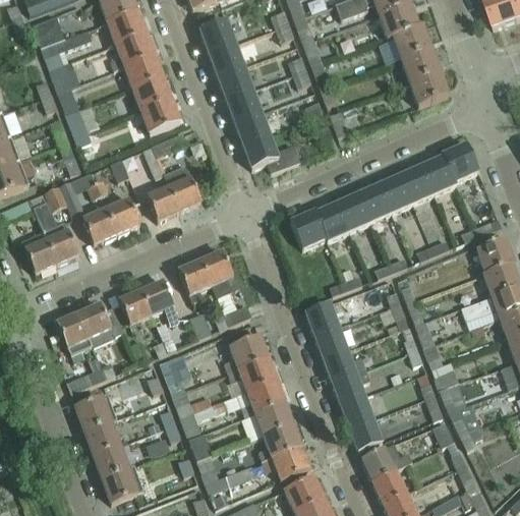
[(46,0),(49,8),(69,0),(46,0)]
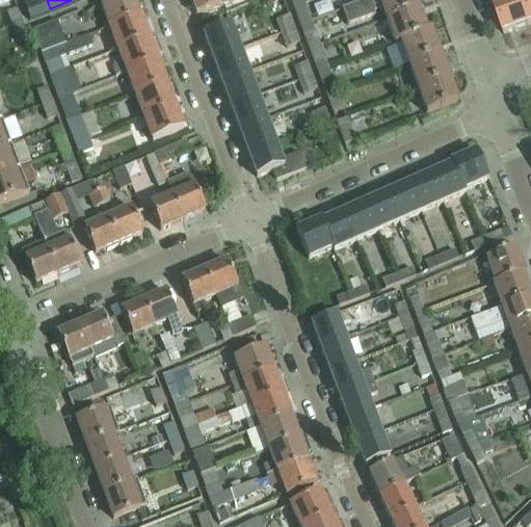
[(109,23),(140,11),(136,0),(101,0),(109,23)]
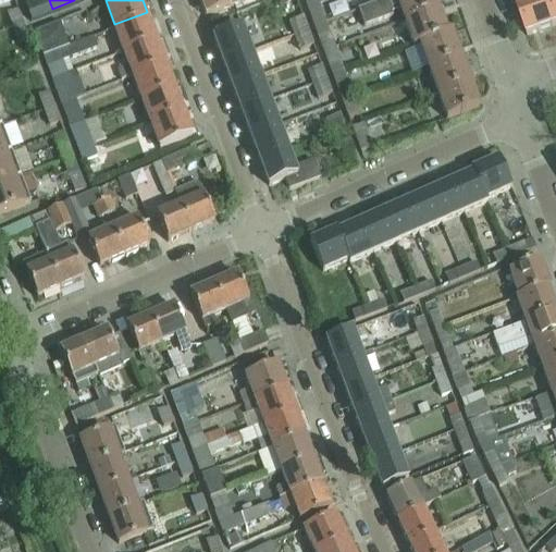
[(201,0),(206,12),(231,2),(237,0),(201,0)]
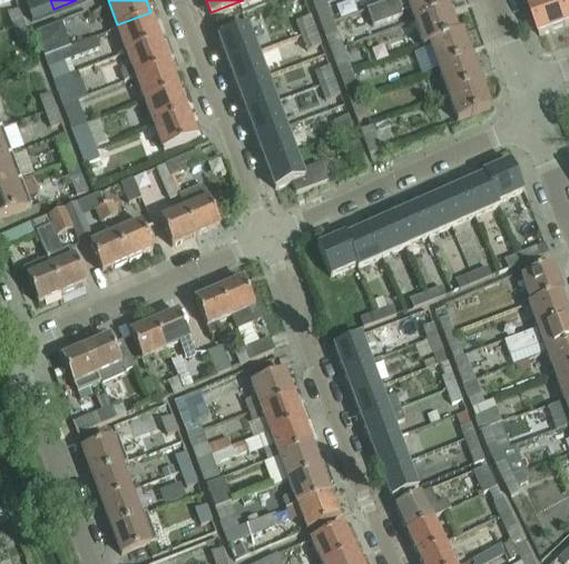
[(317,13),(330,9),(325,0),(313,0),(317,13)]
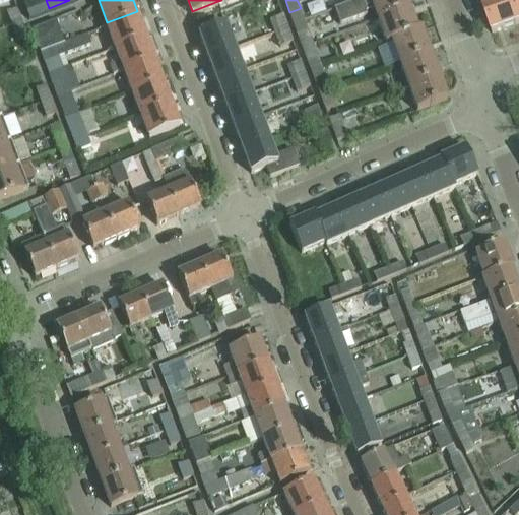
[(346,0),(335,4),(341,20),(368,10),(367,8),(375,5),(379,15),(409,4),(407,0),(346,0)]
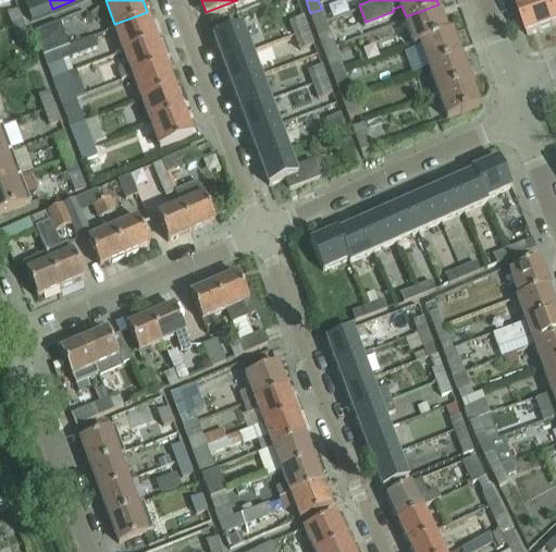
[(528,32),(528,31),(554,22),(546,0),(527,0),(518,3),(528,32)]
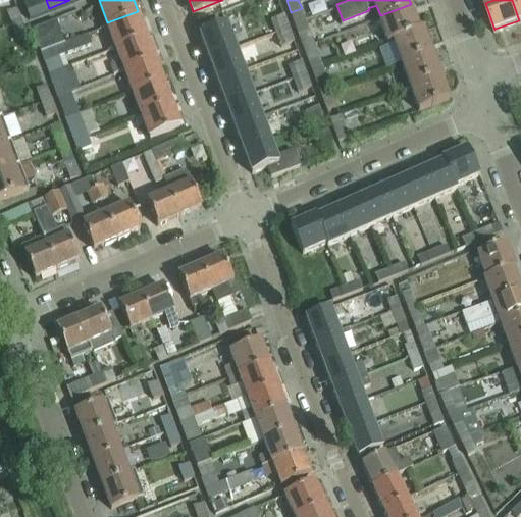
[(512,0),(519,20),(520,19),(520,0),(512,0)]
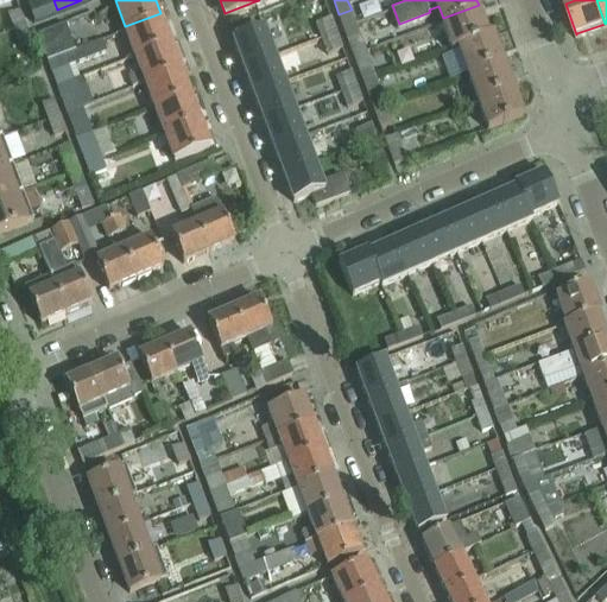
[(479,14),(476,6),(479,5),(443,18),(453,45),(488,32),(481,13),(479,14)]
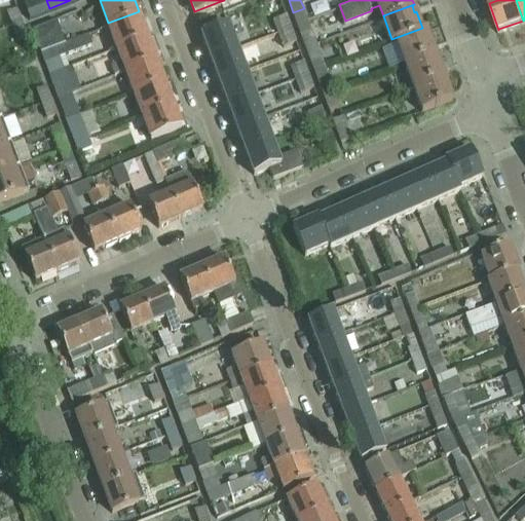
[(12,23),(23,19),(16,5),(7,8),(12,23)]
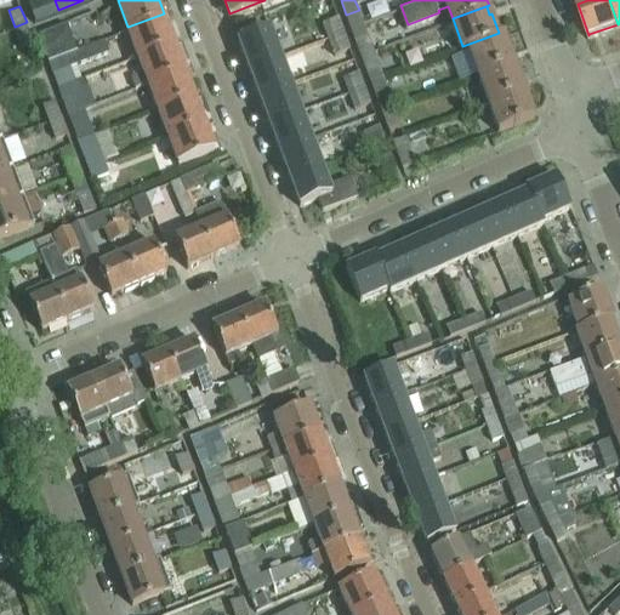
[(138,53),(175,40),(164,13),(128,27),(138,53)]
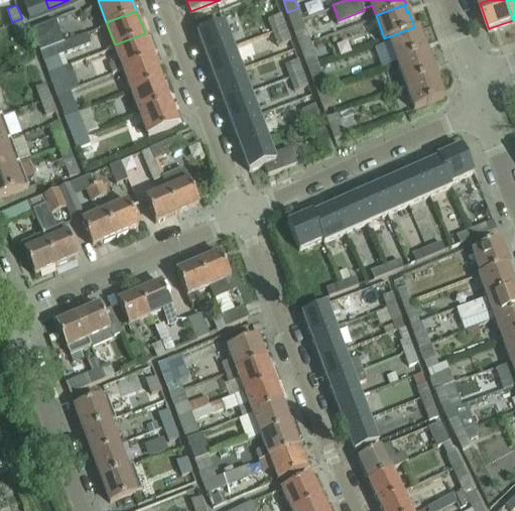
[(273,28),(285,24),(281,11),(268,16),(273,28)]
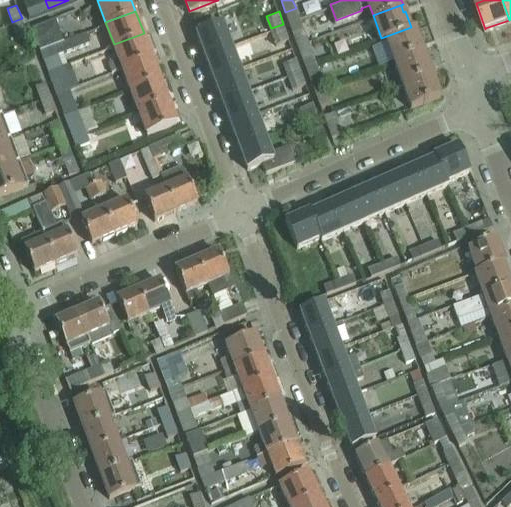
[(40,47),(63,38),(55,15),(31,24),(40,47)]
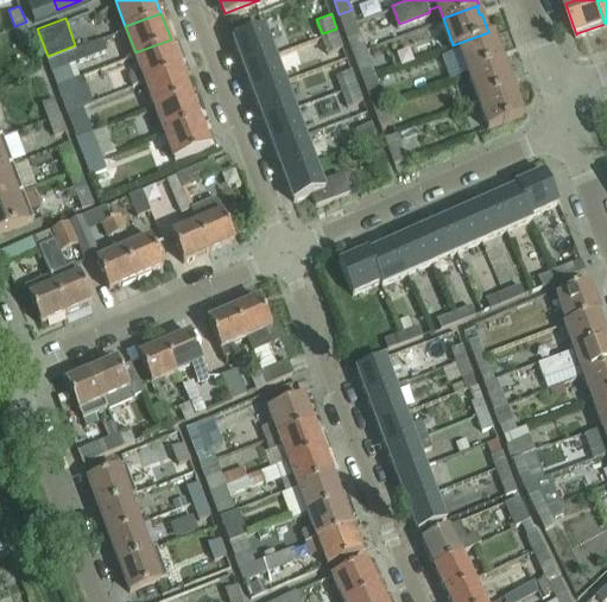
[(20,42),(32,38),(26,21),(14,26),(20,42)]
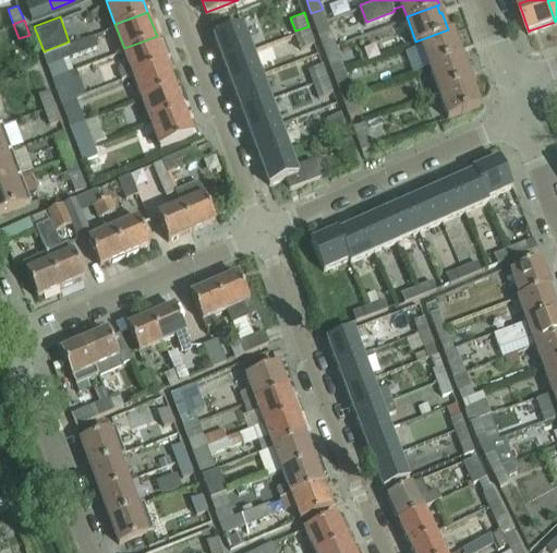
[(223,58),(252,47),(242,23),(214,34),(223,58)]
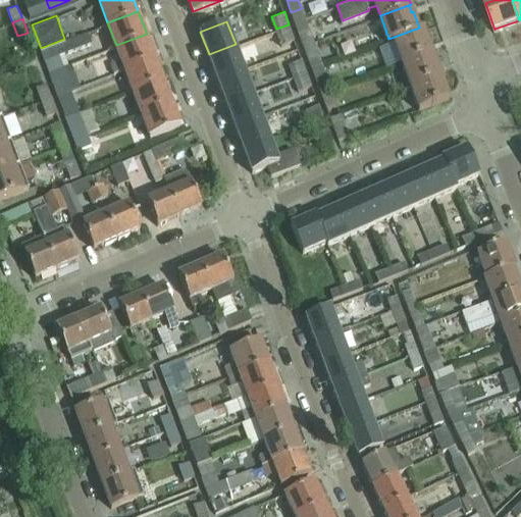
[(281,43),(294,38),(289,24),(276,29),(281,43)]
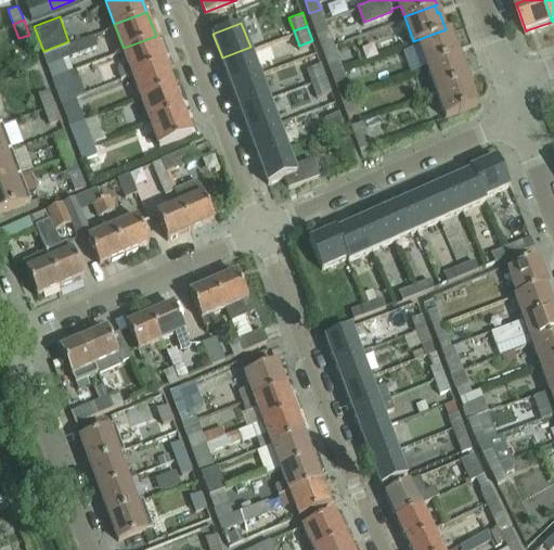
[(322,47),(334,42),(327,27),(317,32),(322,47)]
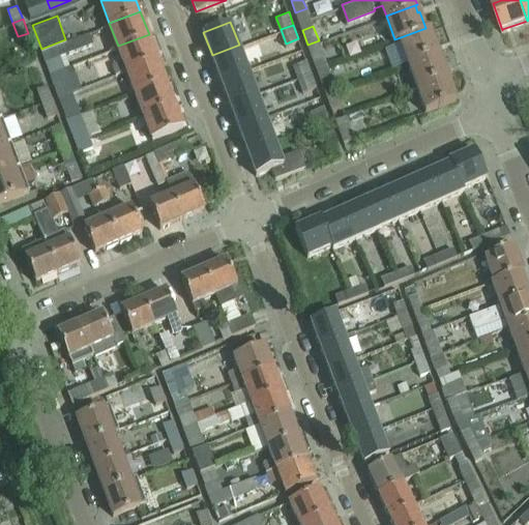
[(430,26),(425,28),(394,39),(394,40),(399,38),(408,61),(438,50),(430,26)]
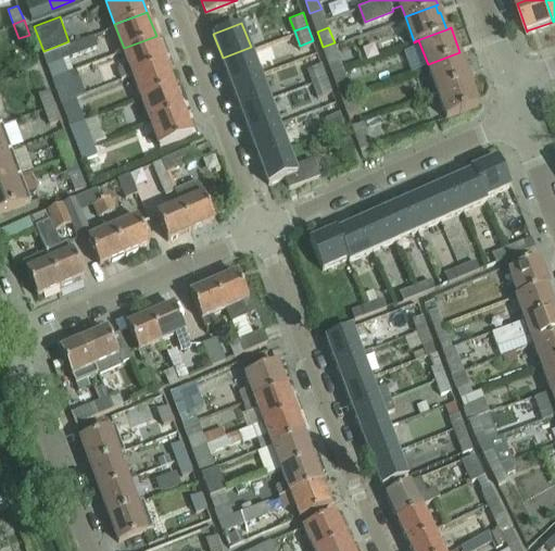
[(52,75),(66,70),(73,66),(68,53),(98,42),(93,32),(68,41),(43,51),(52,75)]
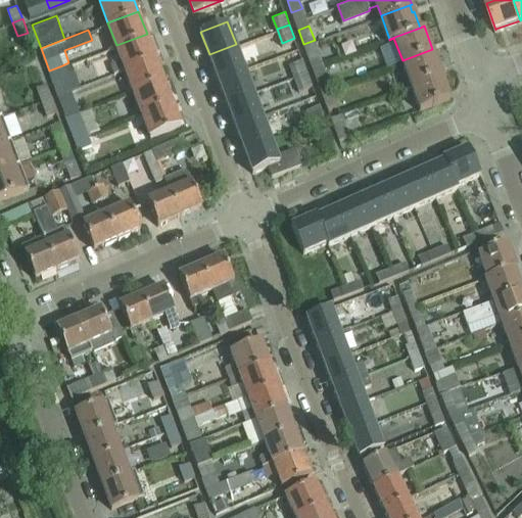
[(125,67),(155,56),(147,34),(116,45),(122,58),(109,63),(112,72),(125,67)]
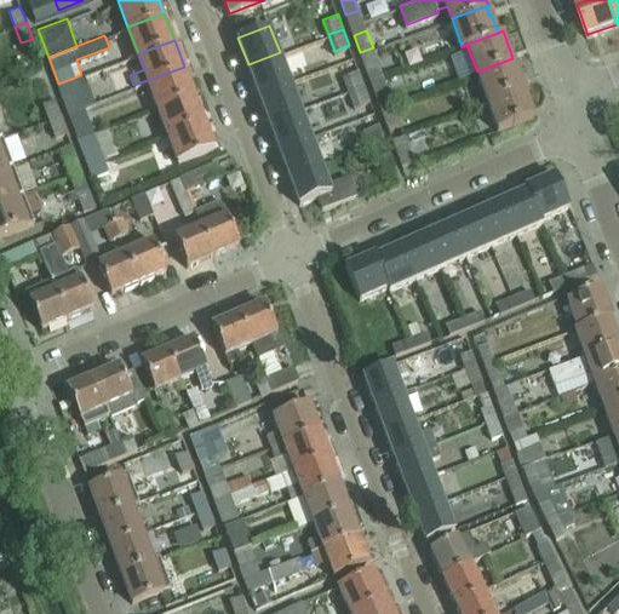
[(367,70),(379,67),(373,47),(360,52),(367,70)]
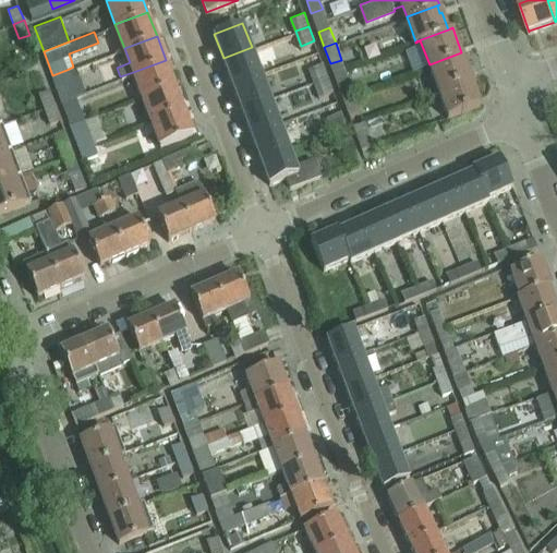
[(232,83),(261,72),(252,47),(223,58),(232,83)]
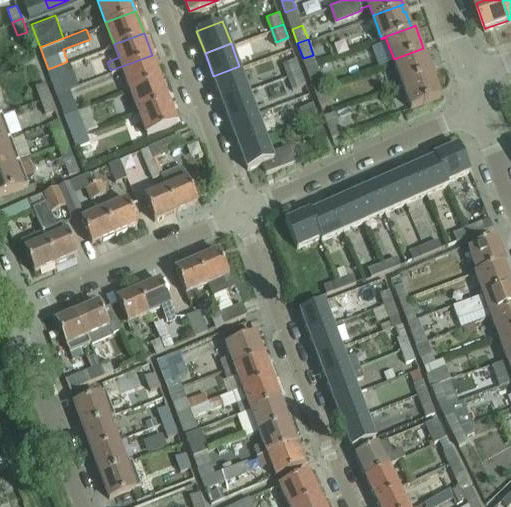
[(402,82),(432,71),(423,48),(394,59),(402,82)]
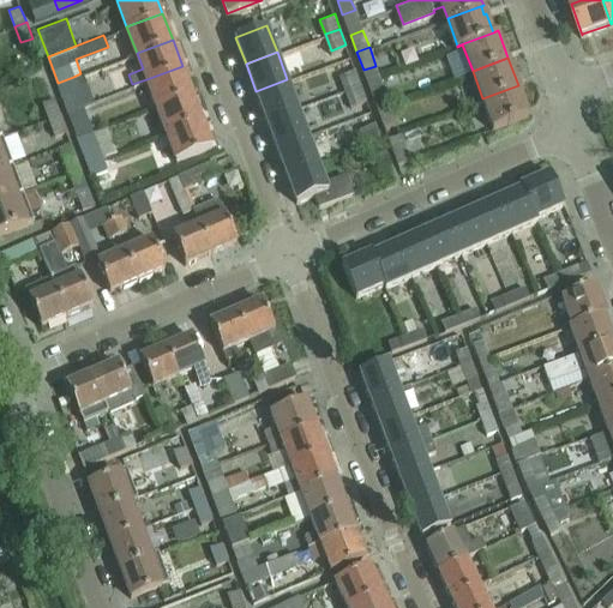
[(156,106),(192,91),(182,66),(146,79),(156,106)]
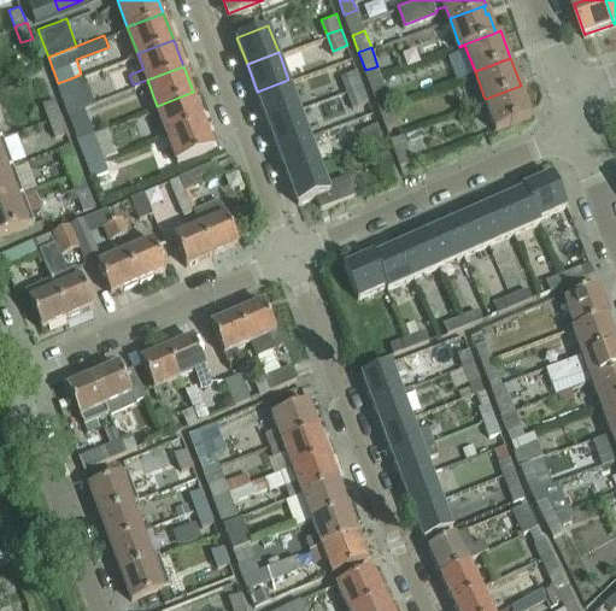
[(347,89),(362,83),(357,68),(341,74),(347,89)]
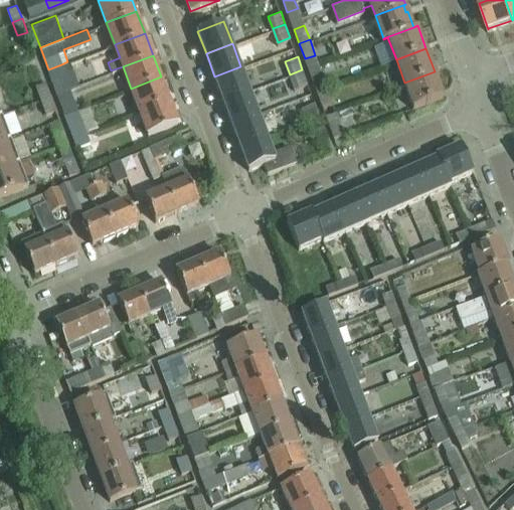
[(56,92),(69,87),(61,64),(48,69),(56,92)]
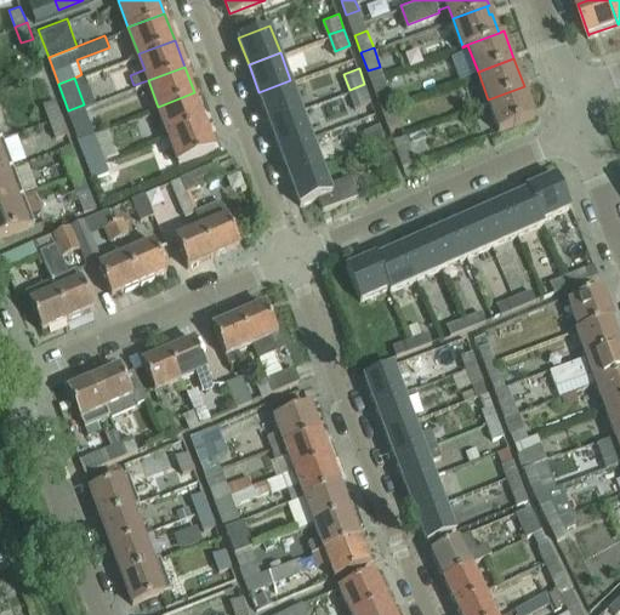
[(269,120),(301,108),(290,80),(259,92),(269,120)]
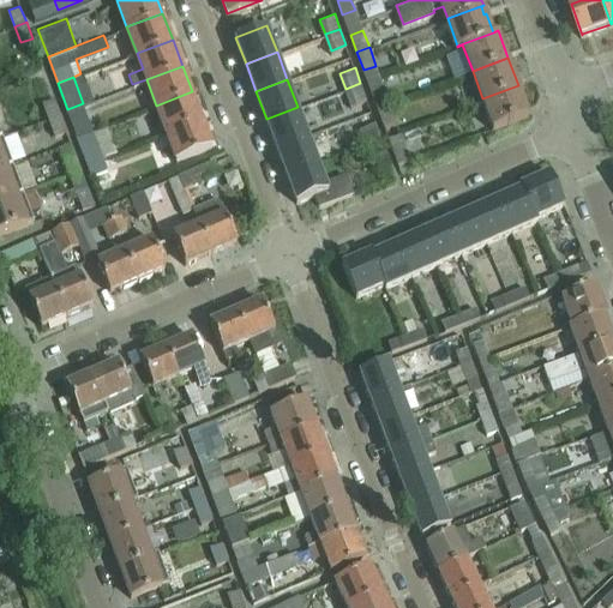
[(352,104),(366,98),(360,83),(346,89),(352,104)]
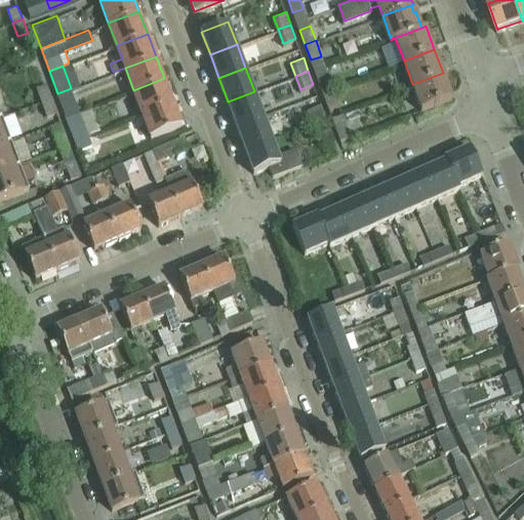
[(322,91),(333,87),(327,73),(317,77),(322,91)]
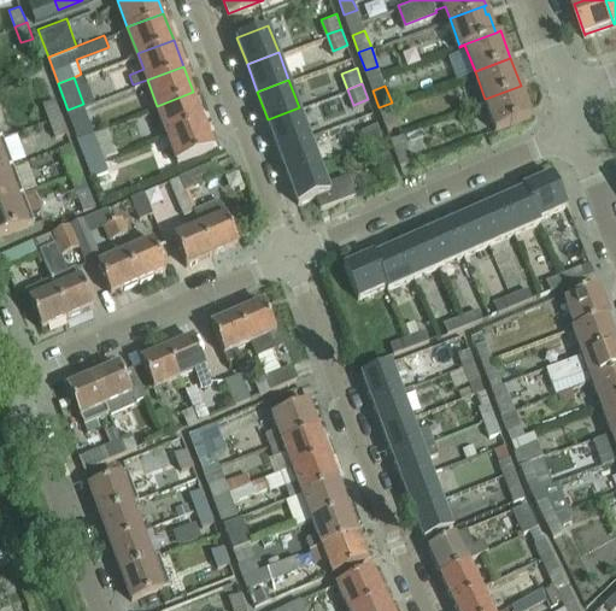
[(496,127),(531,113),(521,86),(485,99),(496,127)]
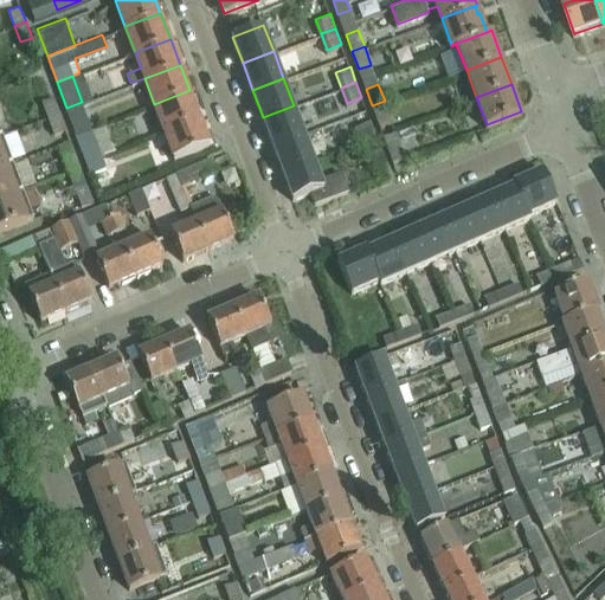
[(163,130),(199,116),(190,90),(154,104),(163,130)]
